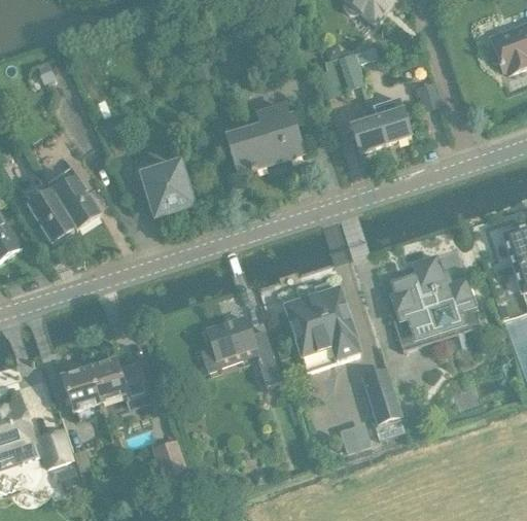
[(343,0),(343,2),(343,3),(343,4),(343,6),(344,7),(344,9),(345,10),(347,11),(348,12),(350,13),(353,13),(354,13),(356,12),(357,11),(358,11),(360,9),(375,22),(392,0),(343,0)]
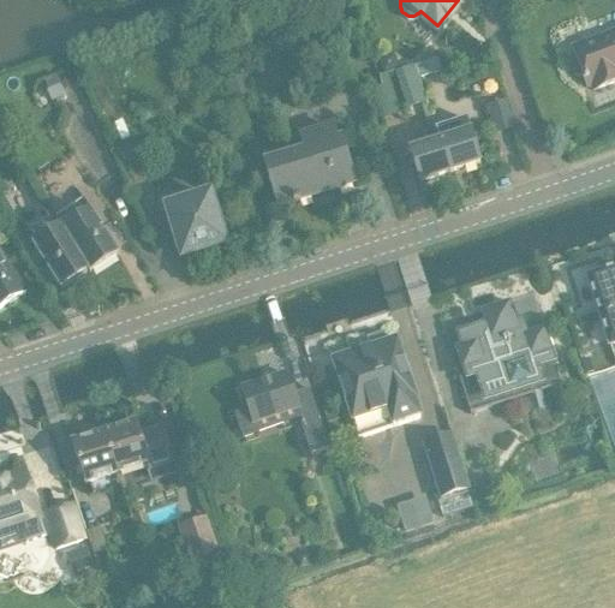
[(614,27),(573,43),(577,54),(572,55),(569,60),(573,70),(578,72),(583,70),(587,81),(592,79),(595,85),(614,77),(614,27)]
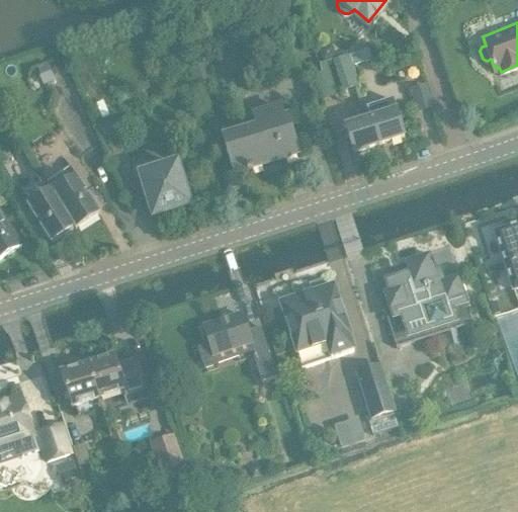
[(309,64),(320,97),(338,91),(326,59),(309,64)]
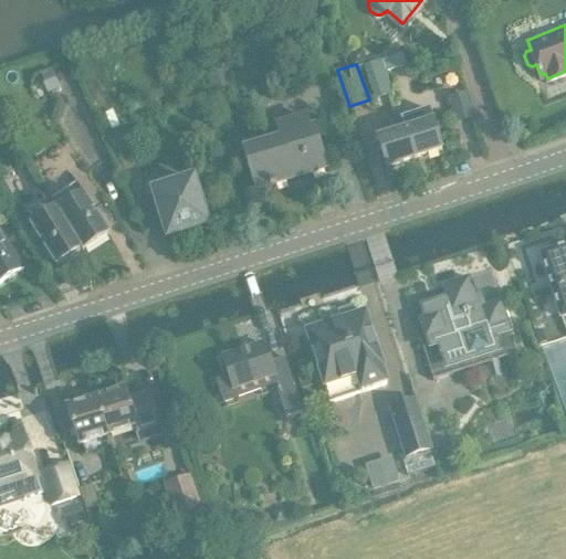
[(448,94),(456,118),(473,113),(464,87),(448,94)]
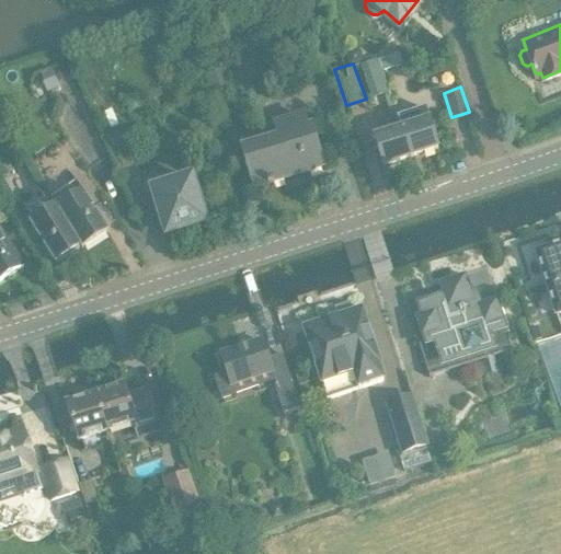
[(402,125),(411,152),(438,143),(430,116),(425,104),(398,113),(402,125)]
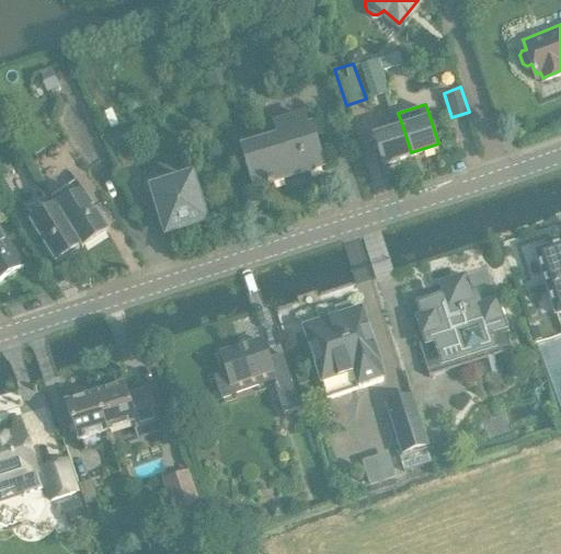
[(274,176),(324,161),(311,122),(308,123),(305,111),(275,119),(279,131),(243,143),(255,183),(267,179),(268,180),(275,177),(274,176)]
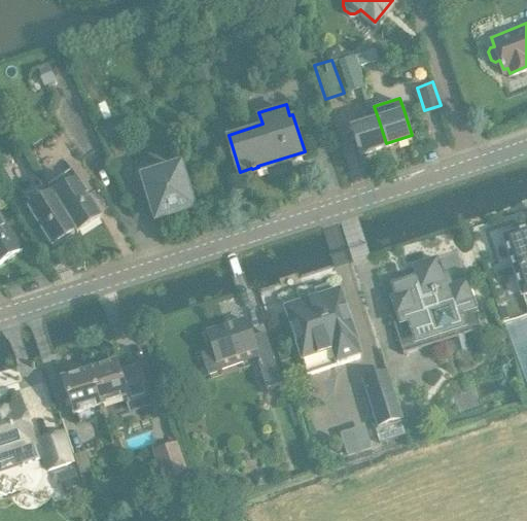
[(360,151),(386,143),(378,117),(352,126),(360,151)]
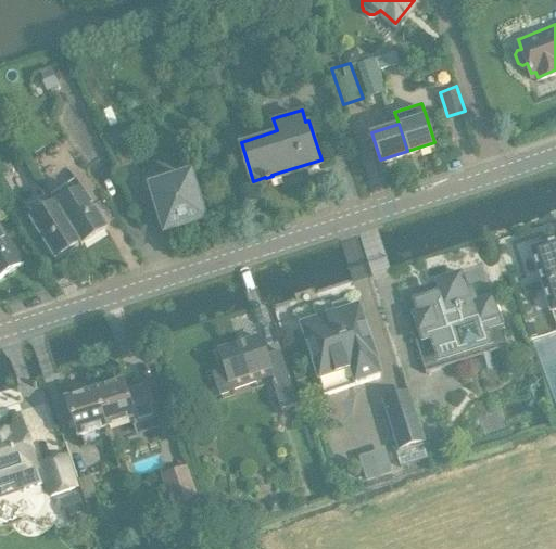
[(166,227),(204,215),(190,171),(148,186),(154,203),(159,202),(166,227)]
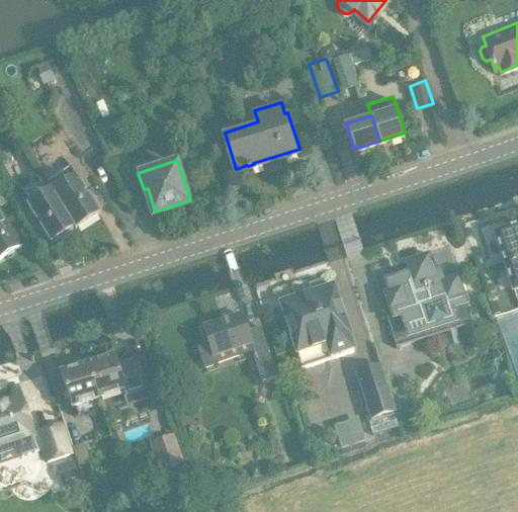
[(50,177),(76,219),(77,220),(101,204),(74,162),(50,177)]
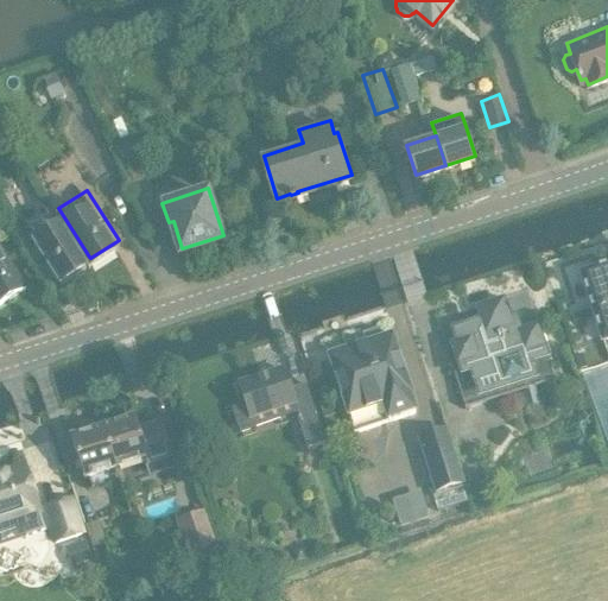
[(89,257),(58,208),(57,206),(29,223),(61,276),(89,257)]
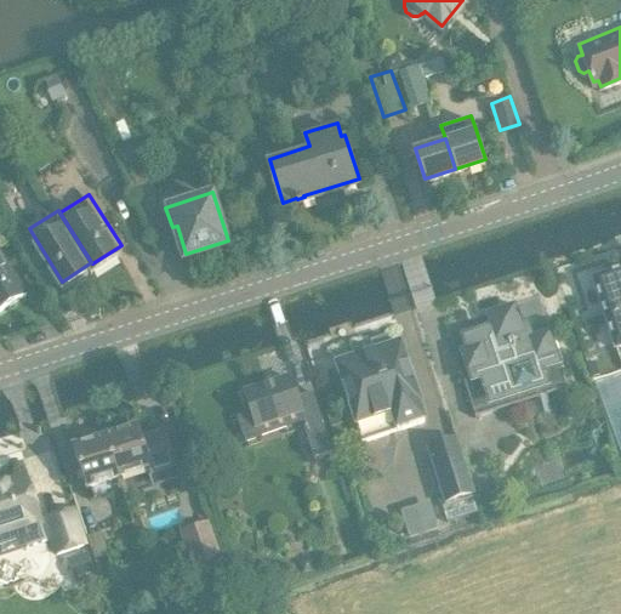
[(0,305),(27,288),(0,249),(0,305)]
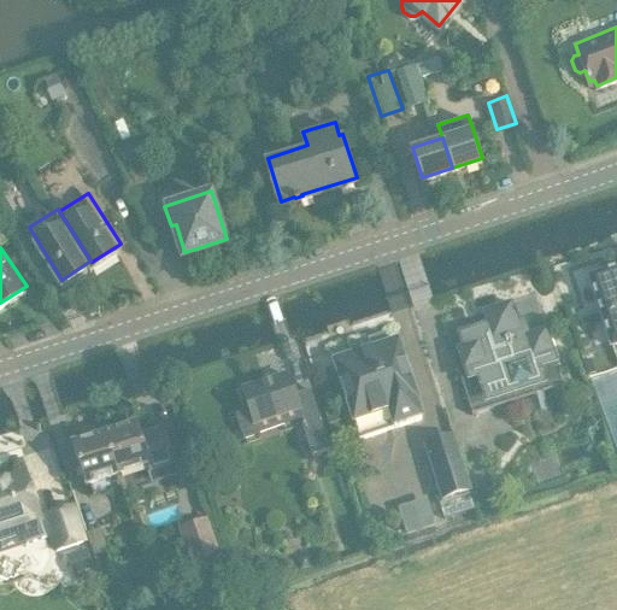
[(616,263),(589,273),(616,357),(616,263)]
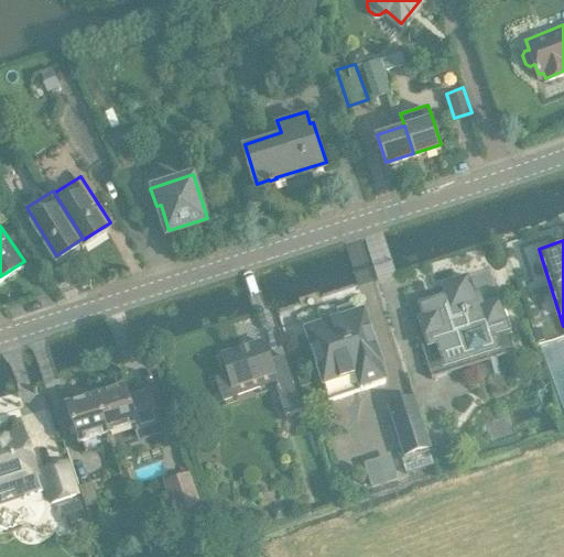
[(467,272),(405,292),(432,374),(516,347),(499,296),(484,301),(479,286),(473,287),(467,272)]
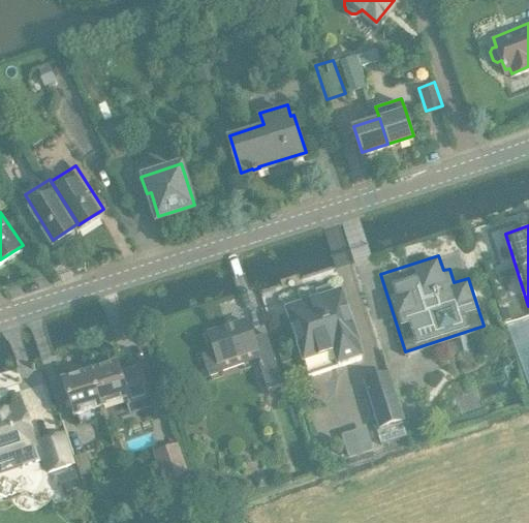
[(359,340),(341,287),(332,289),(330,282),(315,286),(317,295),(286,304),(308,371),(362,355),(356,340),(359,340)]
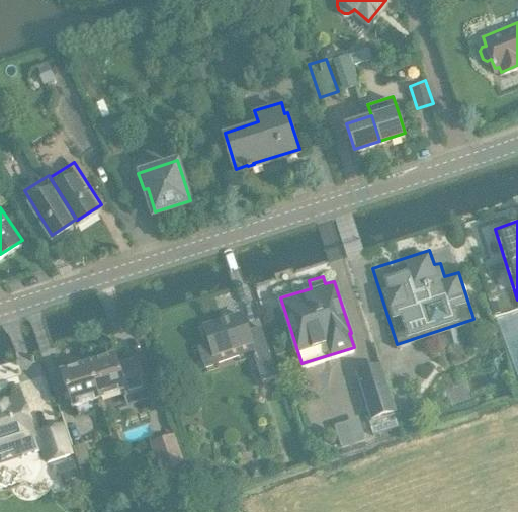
[(205,365),(217,361),(252,350),(253,353),(252,353),(260,379),(274,375),(266,350),(267,349),(259,324),(246,328),(240,311),(204,322),(210,341),(199,345),(205,365)]
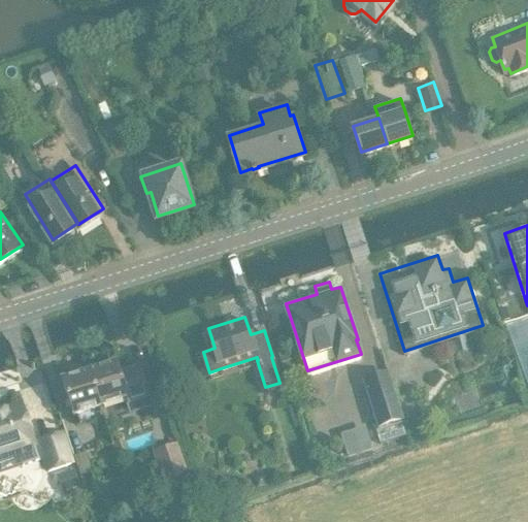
[(90,367),(102,404),(124,397),(129,412),(154,403),(140,361),(121,368),(117,358),(90,367)]
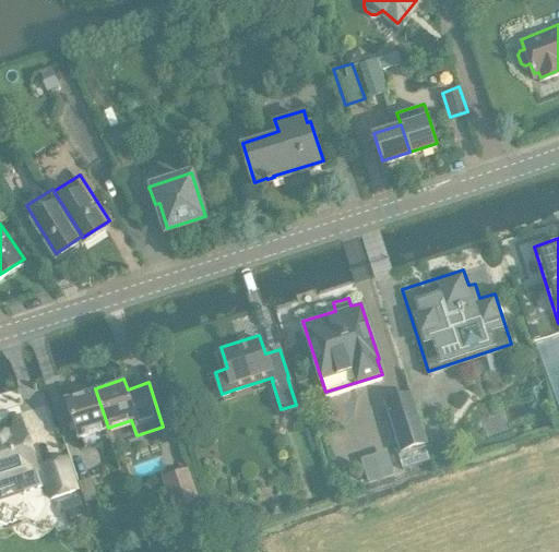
[(108,428),(95,388),(67,398),(80,438),(108,428)]
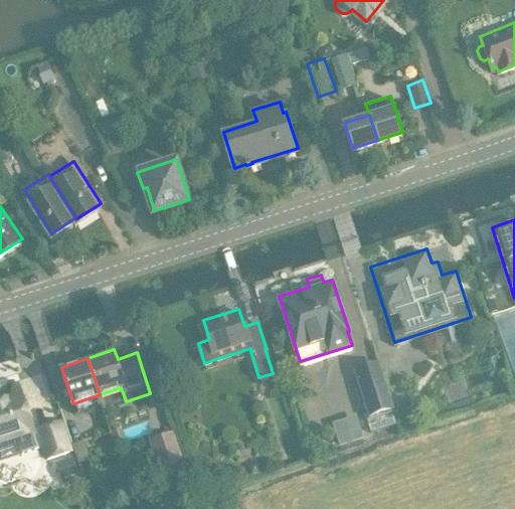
[(392,404),(378,360),(355,367),(369,411),(392,404)]
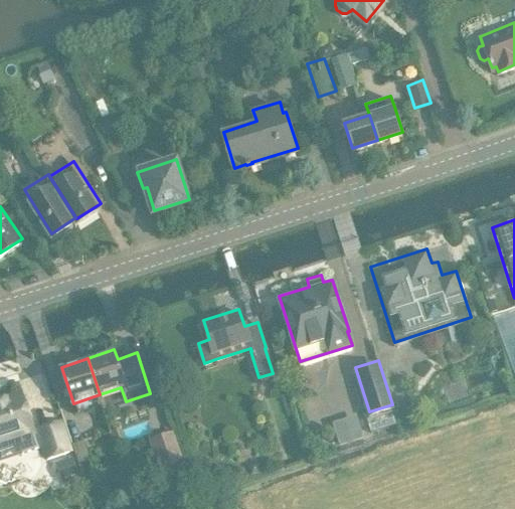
[(0,397),(0,439),(32,429),(20,391),(0,397)]
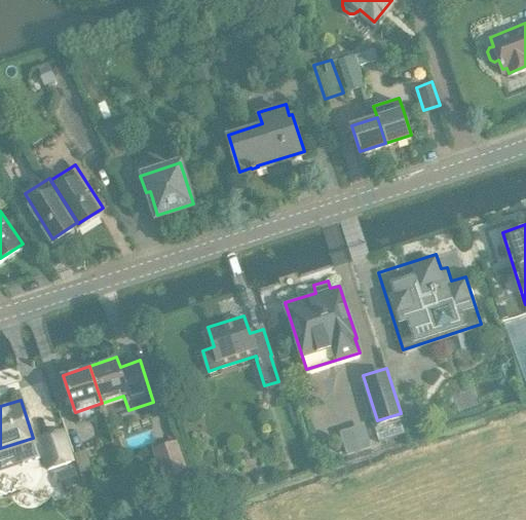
[(339,430),(346,452),(371,444),(364,421),(339,430)]
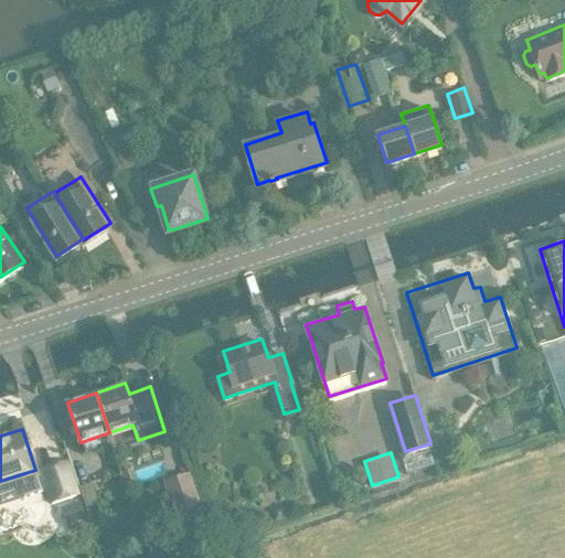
[(54,499),(77,491),(66,458),(43,465),(54,499)]
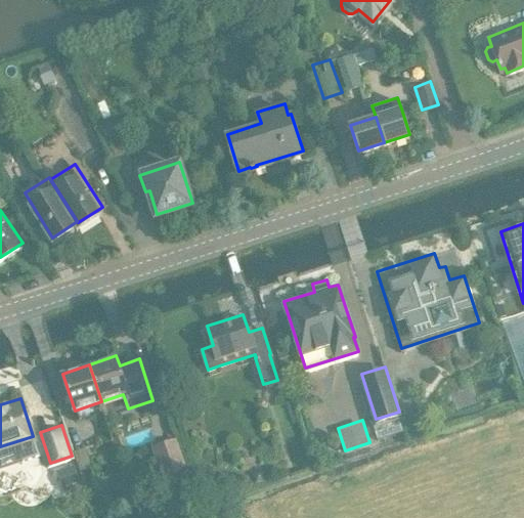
[(150,445),(165,488),(190,480),(175,437),(150,445)]
